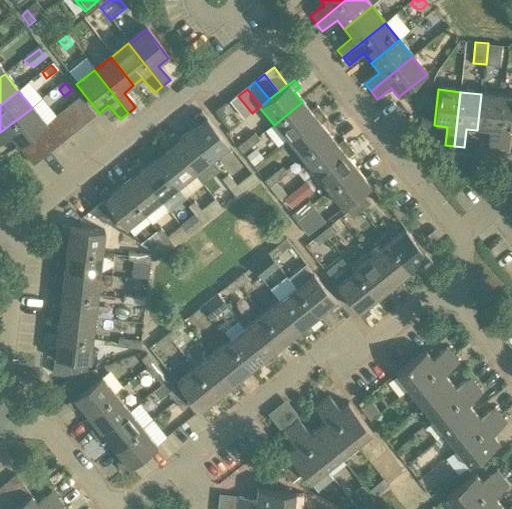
[(481,94),(477,130),(490,132),(488,150),(497,151),(503,96),(481,94)]
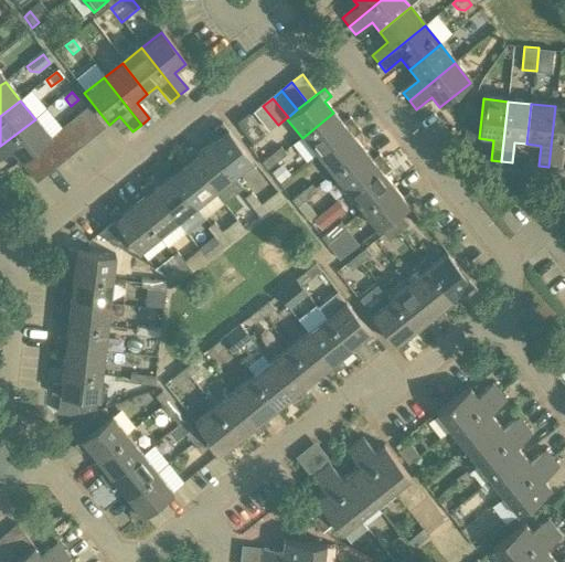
[(278,125),(263,106),(252,114),(267,134),(278,125)]
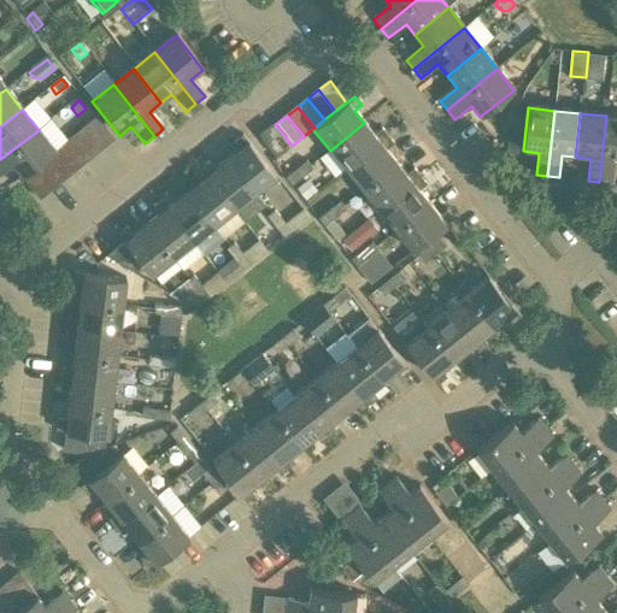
[(616,117),(606,116),(599,182),(611,183),(613,161),(616,161),(616,117)]
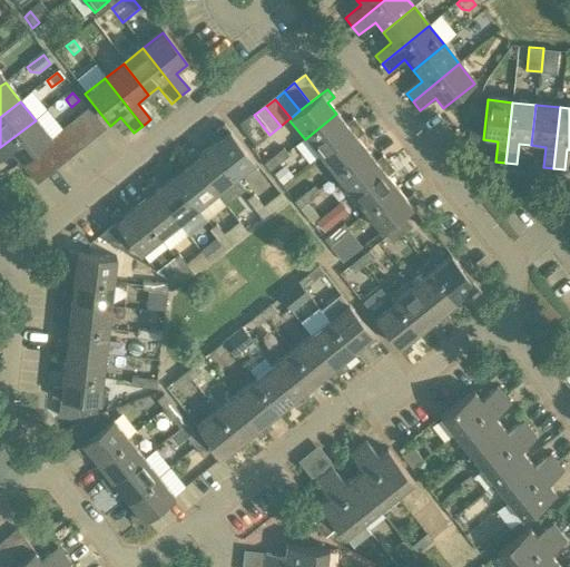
[(89,109),(78,117),(95,138),(106,130),(89,109)]
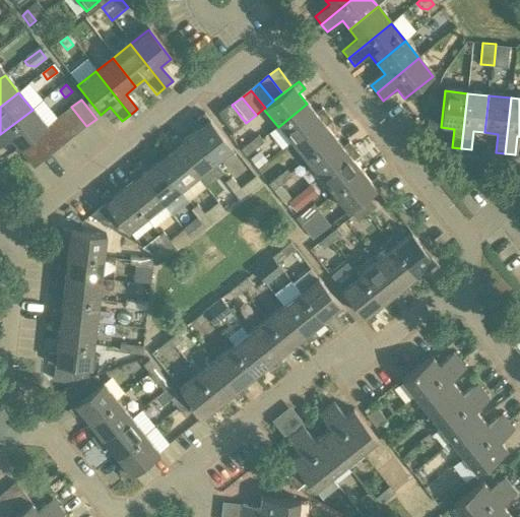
[(316,115),(307,104),(278,127),(291,144),(326,116),(321,110),(316,115)]
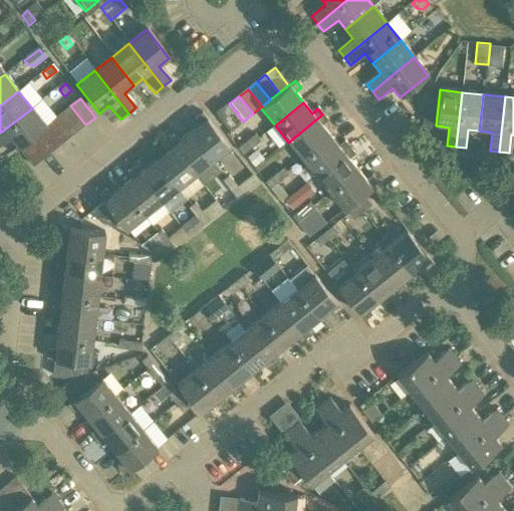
[(230,132),(241,123),(226,104),(215,113),(230,132)]
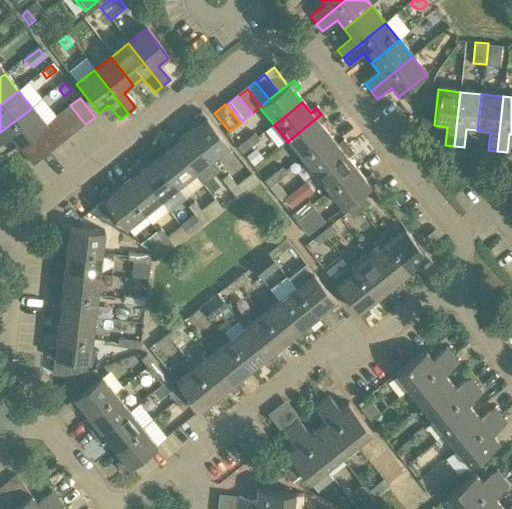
[(85,124),(70,105),(61,113),(77,131),(85,124)]
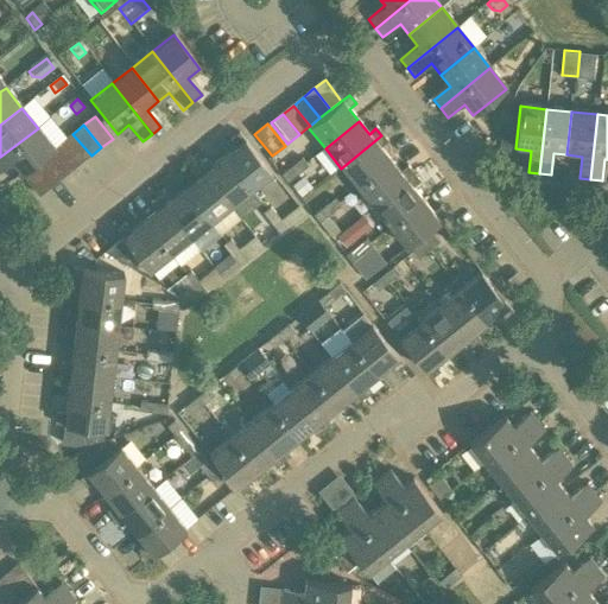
[(38,128),(0,157),(0,172),(12,164),(21,176),(31,167),(42,159),(52,151),(55,150),(38,128)]
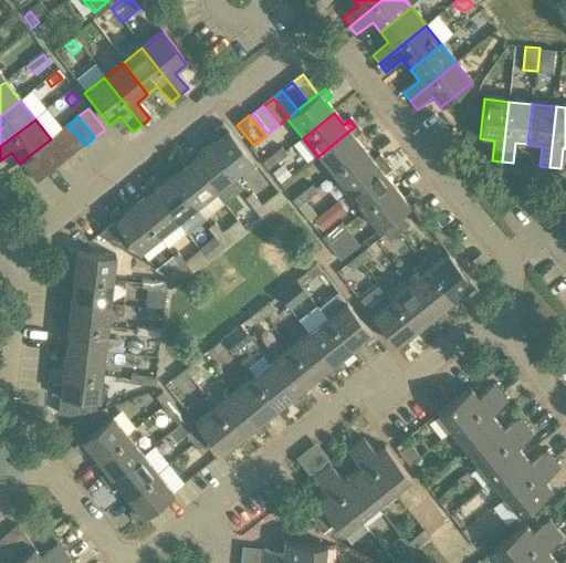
[(67,125),(59,133),(75,153),(85,145),(67,125)]
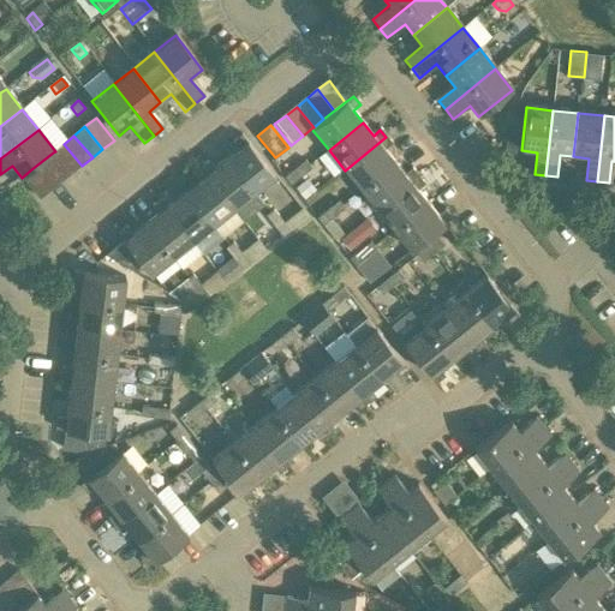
[(226,161),(252,195),(274,178),(242,137),(232,143),(238,151),(226,161)]
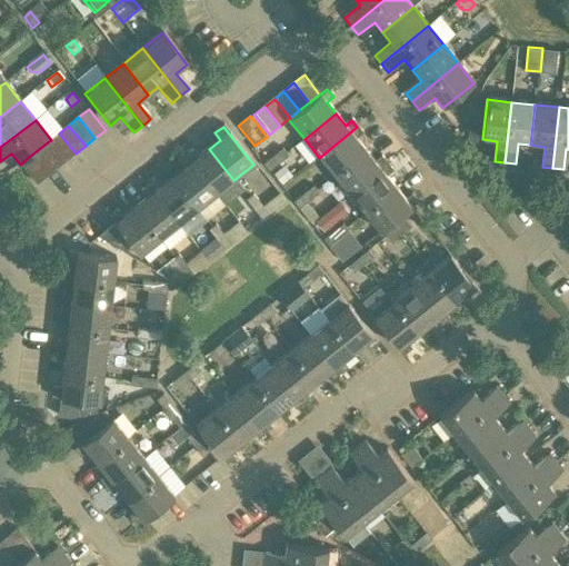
[(357,127),(319,158),(335,177),(366,151),(357,140),(363,135),(357,127)]
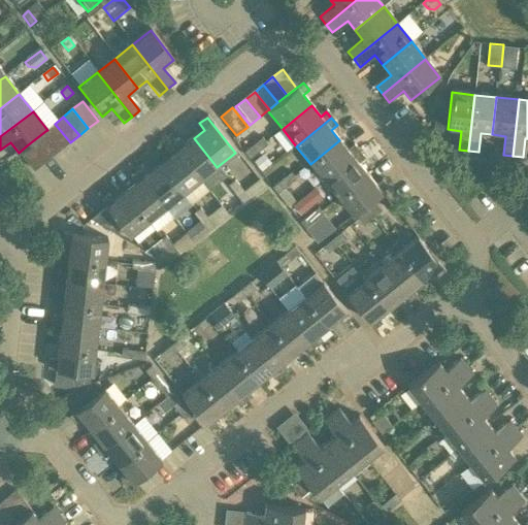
[(55,124),(47,130),(45,131),(61,151),(70,142),(55,124)]
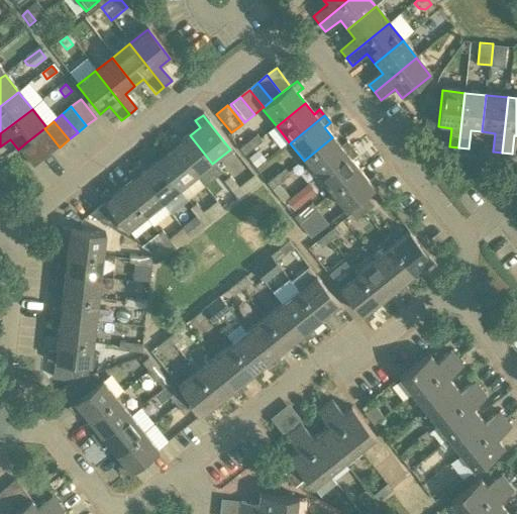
[(44,128),(35,135),(50,155),(60,147),(44,128)]
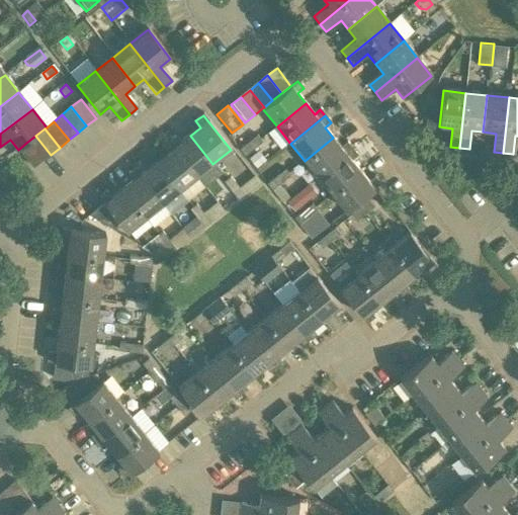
[(51,155),(35,136),(26,143),(41,162),(51,155)]
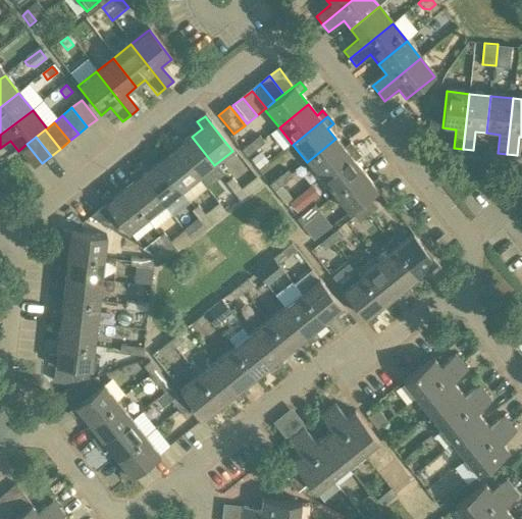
[(214,165),(192,137),(180,145),(176,139),(169,144),(197,178),(214,165)]
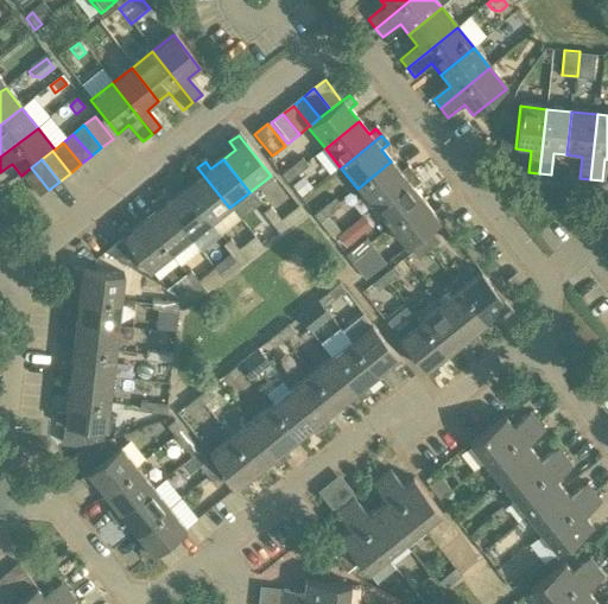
[(301,159),(291,167),(297,177),(308,169),(301,159)]
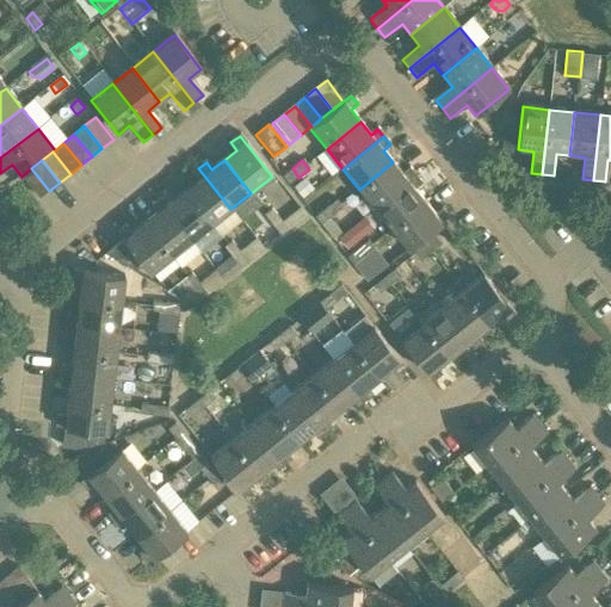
[(393,162),(359,190),(375,210),(417,178),(411,169),(403,175),(393,162)]
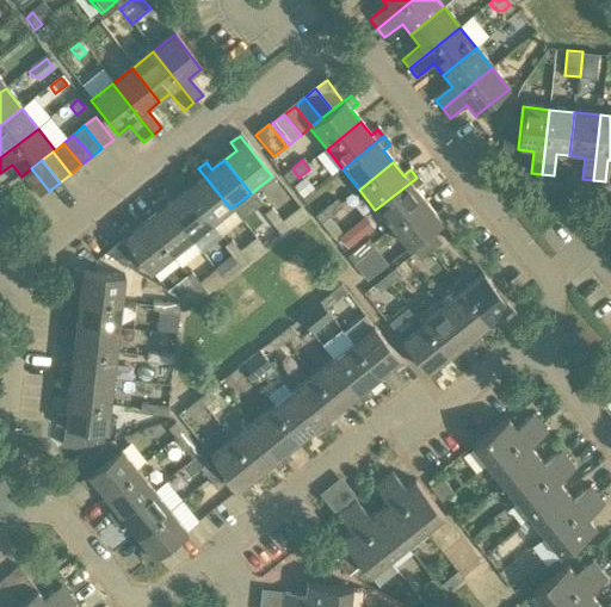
[(49,191),(31,168),(22,177),(38,199),(49,191)]
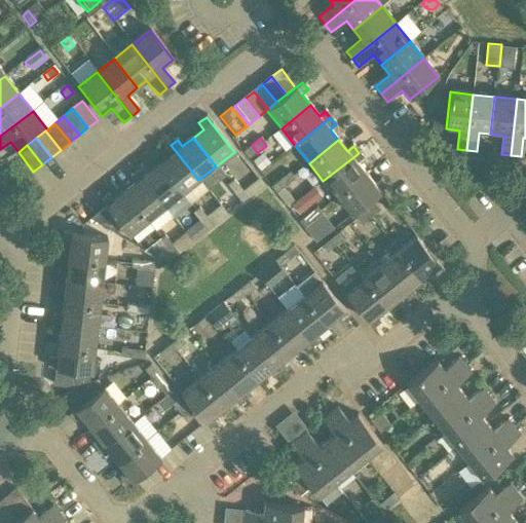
[(163,150),(168,157),(158,165),(181,194),(198,180),(171,145),(163,150)]
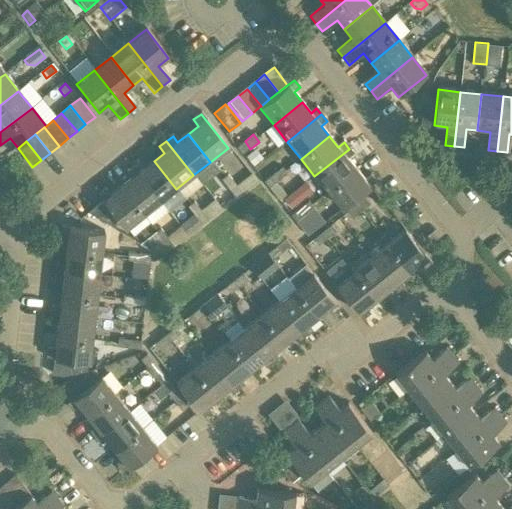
[(250,149),(245,141),(236,149),(242,156),(250,149)]
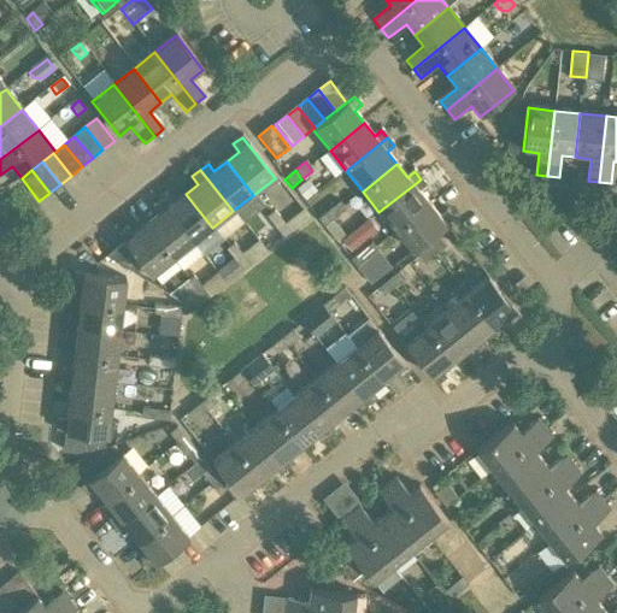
[(421,180),(378,212),(395,231),(429,205),(419,192),(427,187),(421,180)]
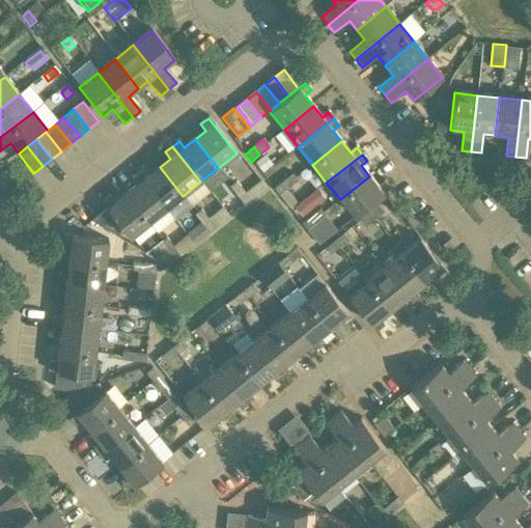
[(271,167),(264,158),(254,166),(261,174),(271,167)]
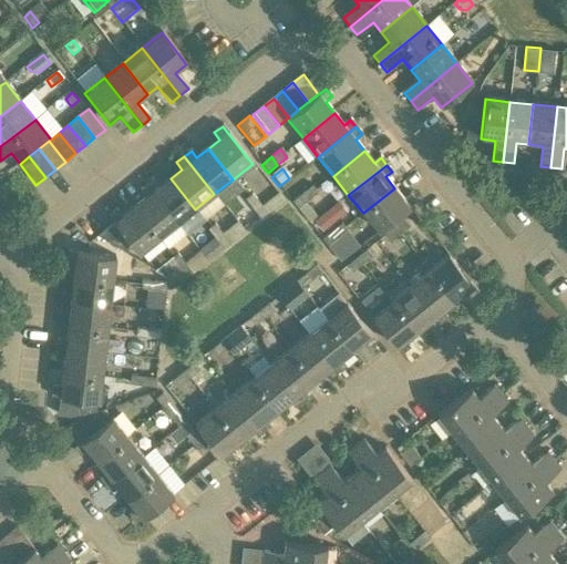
[(154,180),(146,186),(177,224),(195,209),(171,178),(161,186),(154,180)]
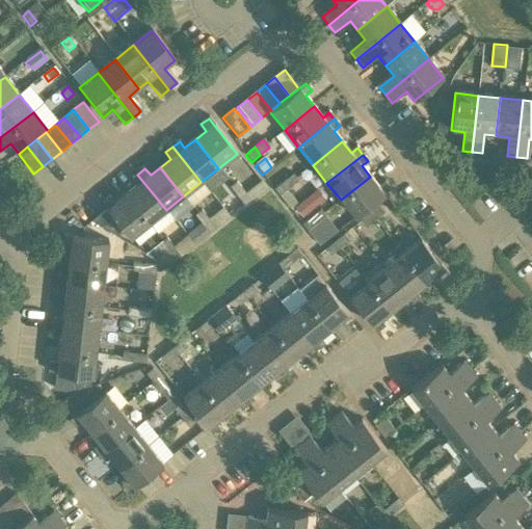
[(166,210),(137,175),(130,180),(135,187),(125,195),(149,225),(166,210)]
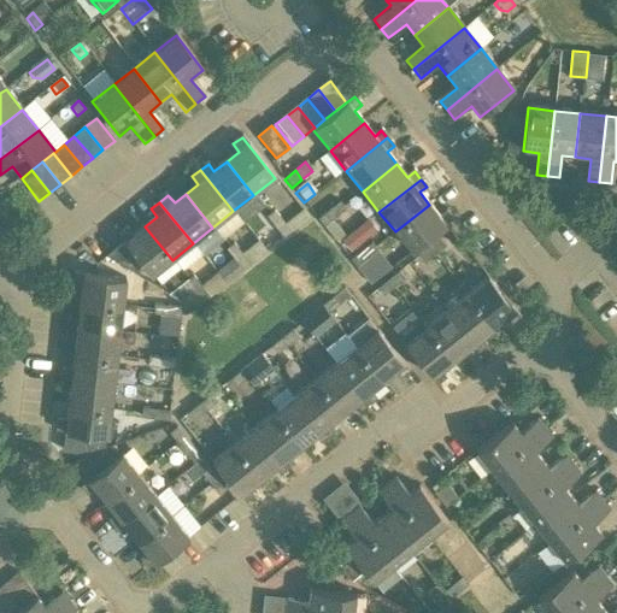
[(339,204),(328,212),(334,219),(345,211),(339,204)]
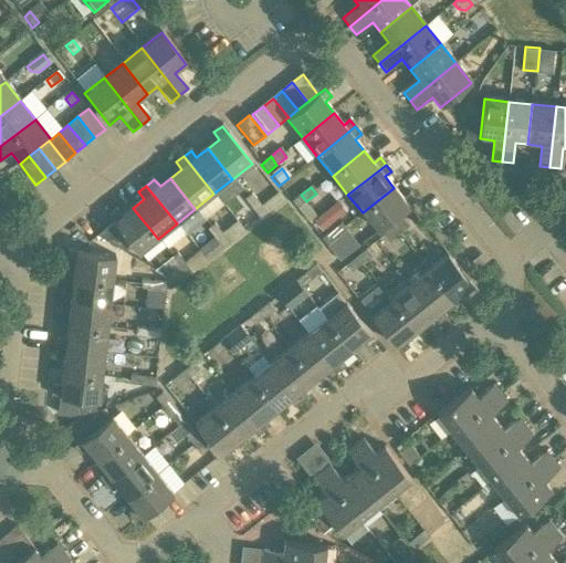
[(394,188),(363,212),(378,232),(416,202),(409,195),(404,200),(394,188)]
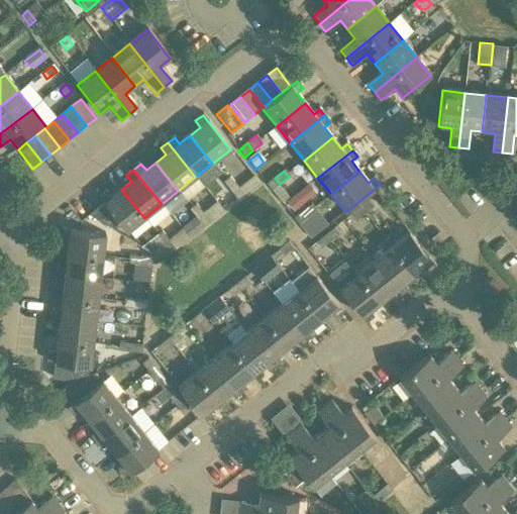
[(237,189),(243,196),(257,185),(252,178),(237,189)]
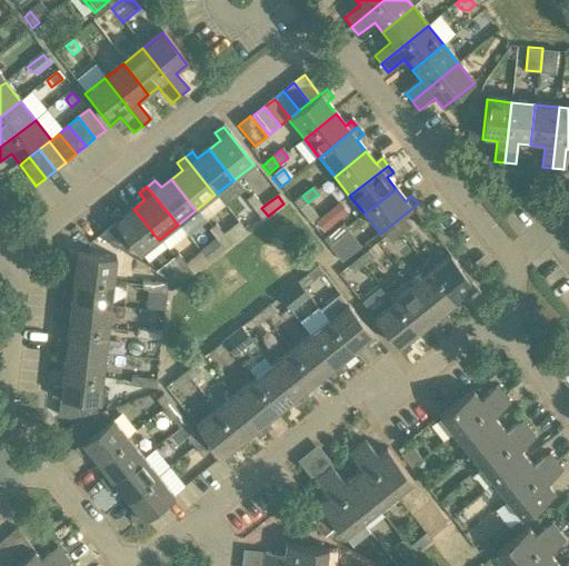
[(308,202),(302,196),(292,204),(298,210),(308,202)]
